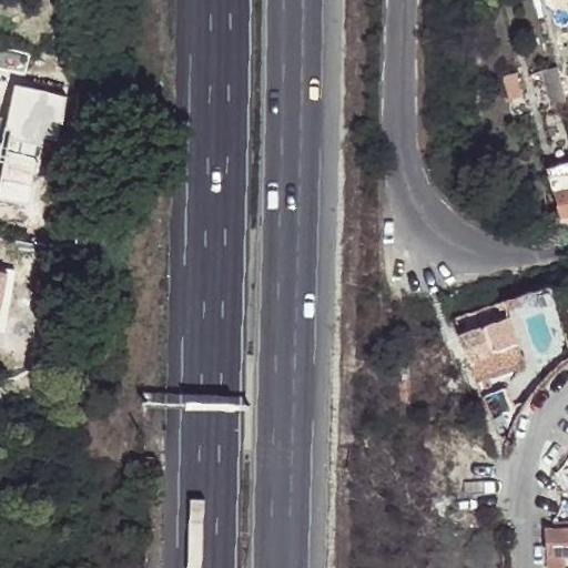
[(564,95),(554,59),(538,63),(548,100),(564,95)]
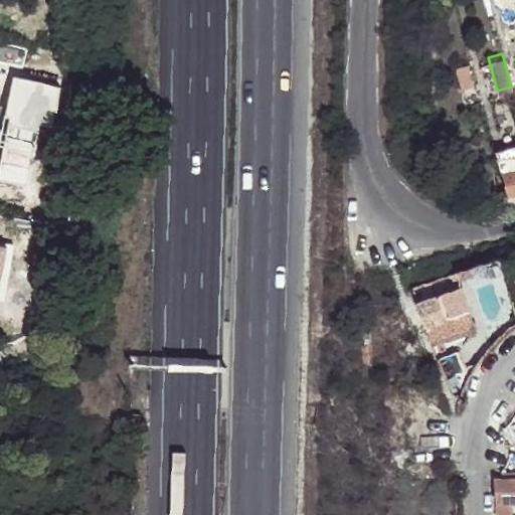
[(514,152),(497,157),(501,173),(514,169),(514,152)]
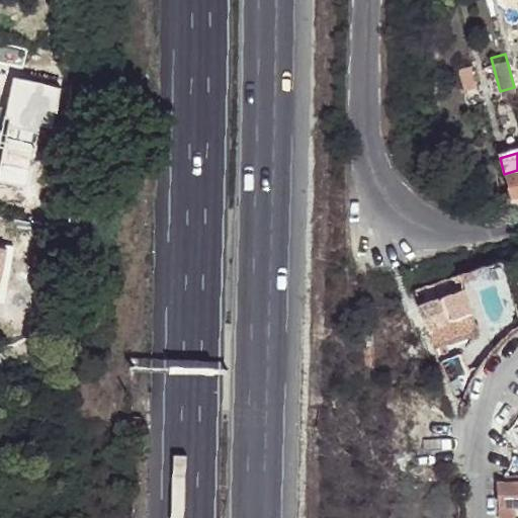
[(517,170),(504,174),(510,196),(517,193),(517,170)]
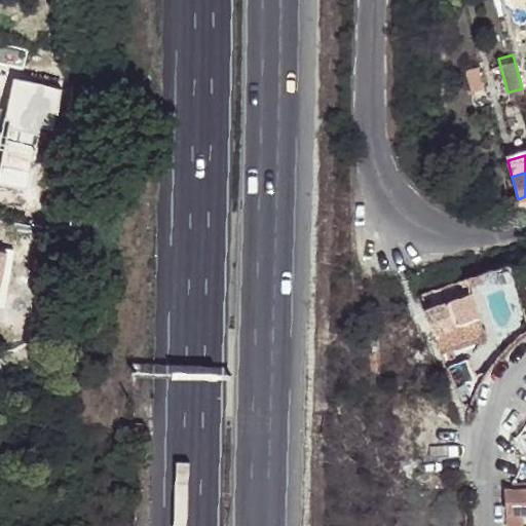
[(477,290),(517,276),(511,259),(471,271),(477,290)]
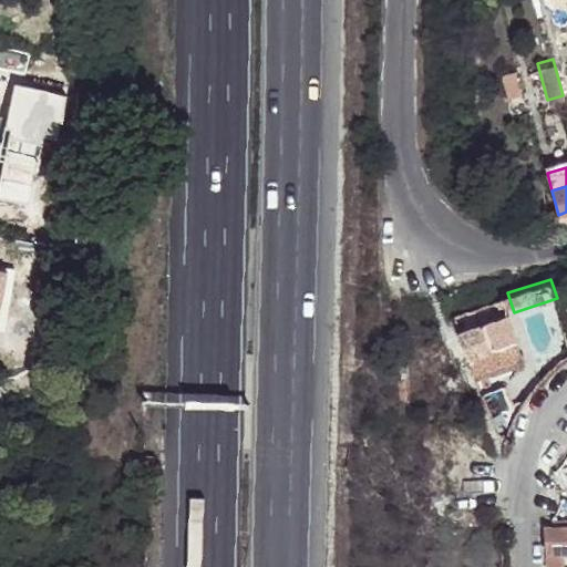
[(481,325),(455,334),(473,378),(519,359),(503,316),(481,325)]
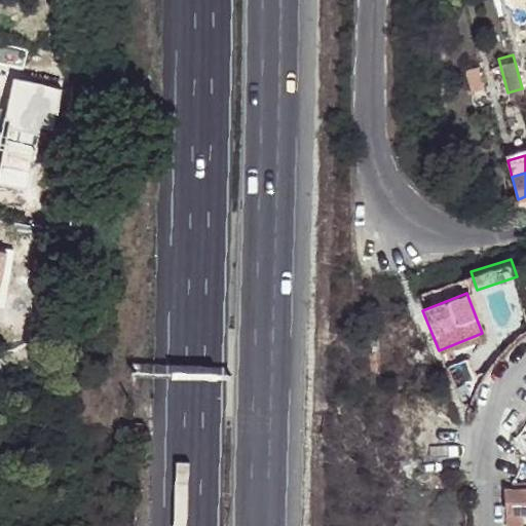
[(478,390),(482,380),(451,380),(466,418),(467,418),(478,390)]
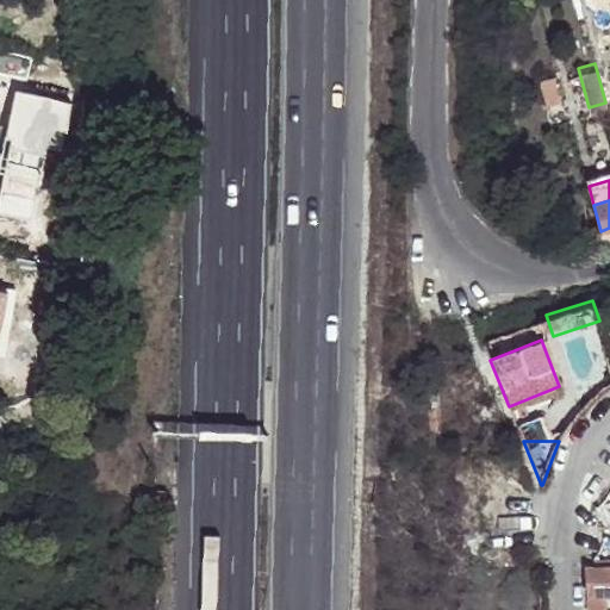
[(609,565),(586,566),(586,593),(609,592),(609,565)]
